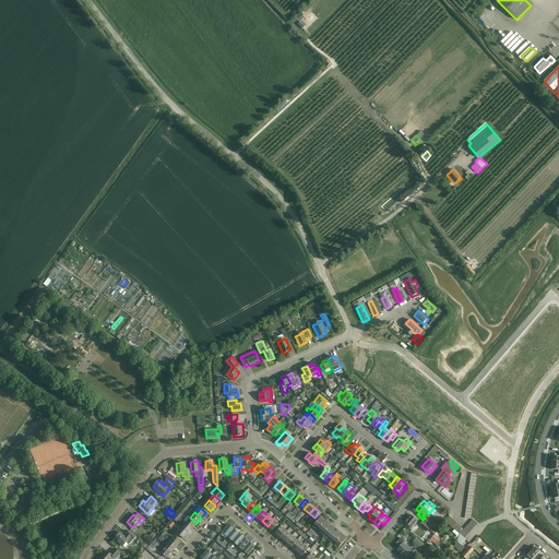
[(418,521),(411,515),(404,522),(412,528),(418,521)]
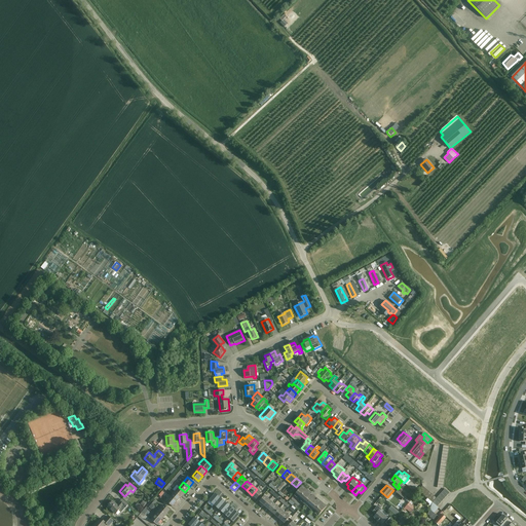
[(312,494),(308,491),(307,490),(302,486),(294,495),(297,497),(298,496),(300,498),(301,499),(304,501),(303,503),(304,503),(306,505),(308,508),(309,509),(310,506),(313,510),(314,511),(316,513),(315,514),(318,516),(327,506),(322,502),(321,501),(316,498),(314,496),(312,494)]
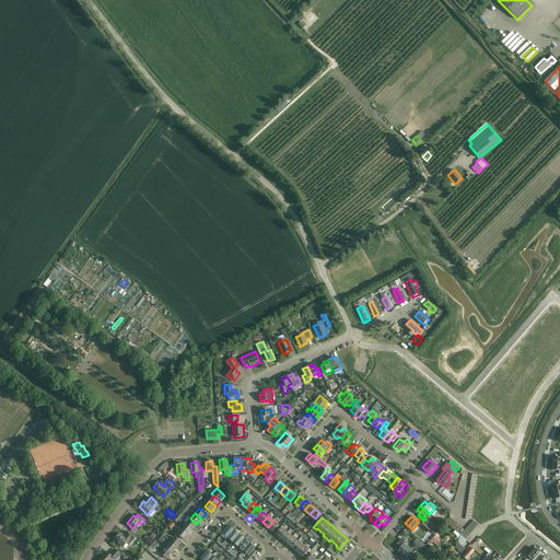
[(186,524),(193,529),(197,524),(190,518),(186,524)]
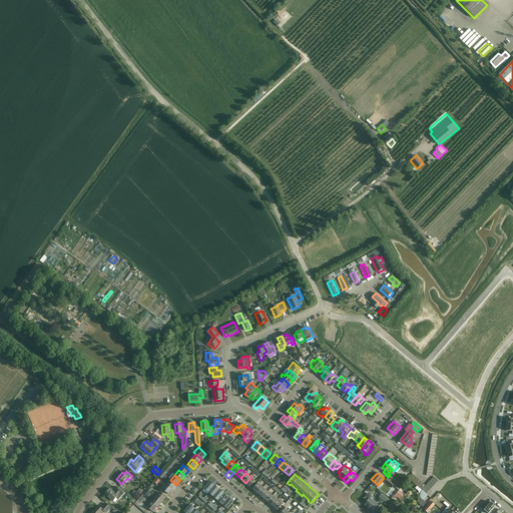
[(250,477),(245,483),(250,487),(255,481),(250,477)]
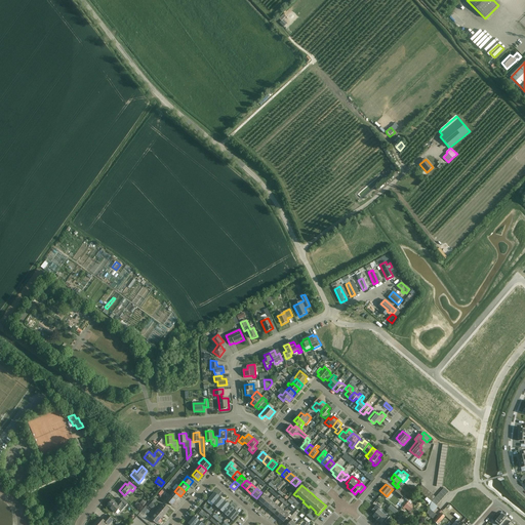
[(401,499),(404,495),(397,489),(394,493),(401,499)]
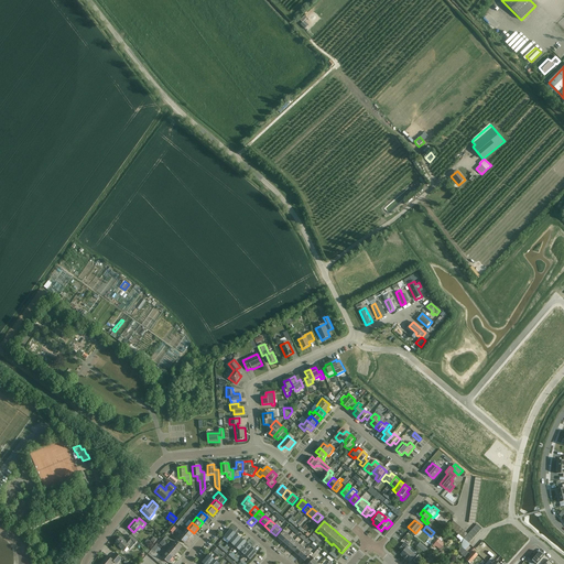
[(183,533),(190,539),(194,533),(187,528),(183,533)]
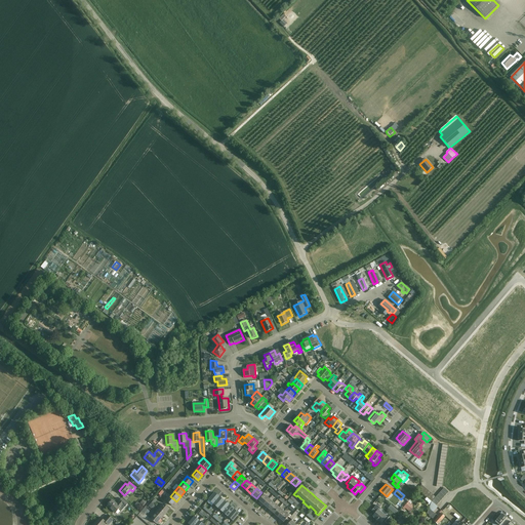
[(208,500),(213,505),(219,497),(214,493),(208,500)]
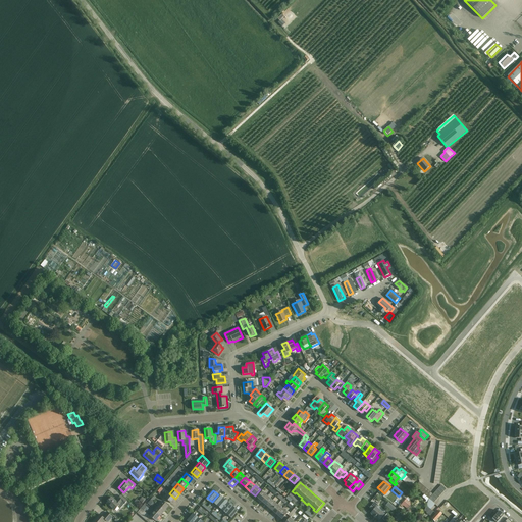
[(263,503),(268,497),(263,492),(258,498),(263,503)]
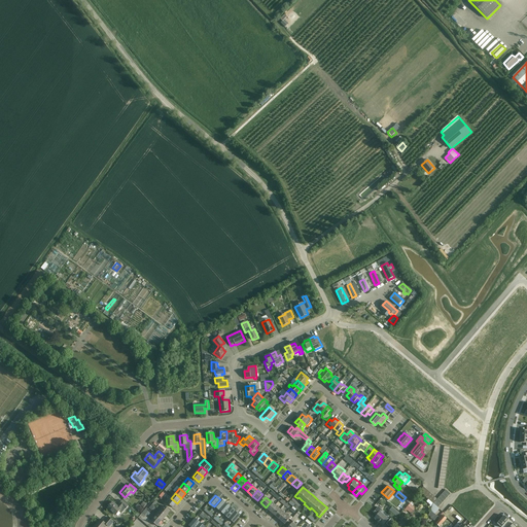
[(177,503),(171,498),(167,503),(173,508),(177,503)]
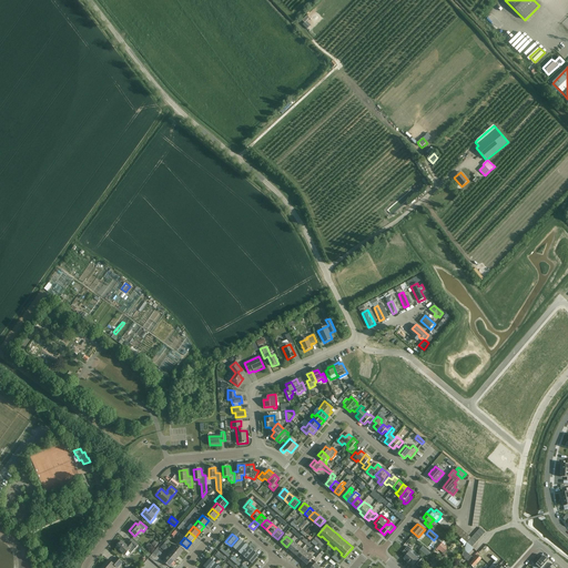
[(243,543),(237,538),(231,546),(236,550),(243,543)]
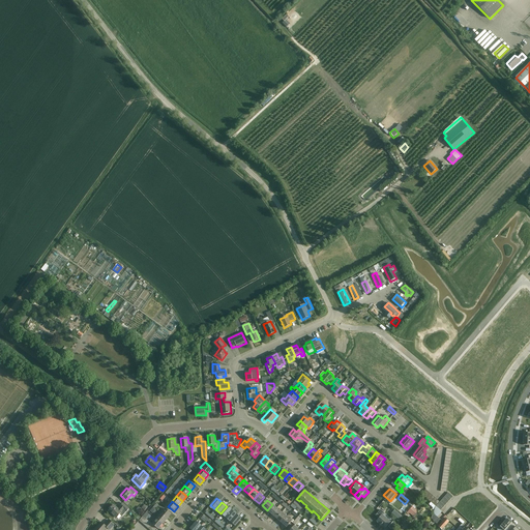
[(126,511),(129,508),(123,503),(120,506),(118,509),(114,505),(109,510),(117,518),(120,514),(122,517),(126,511)]
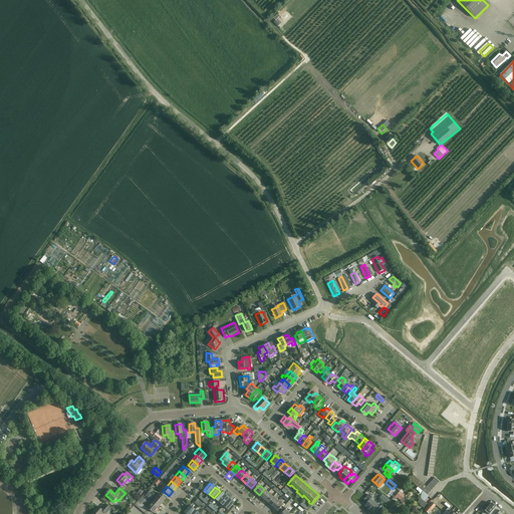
[(264,489),(259,495),(263,499),(268,493),(264,489)]
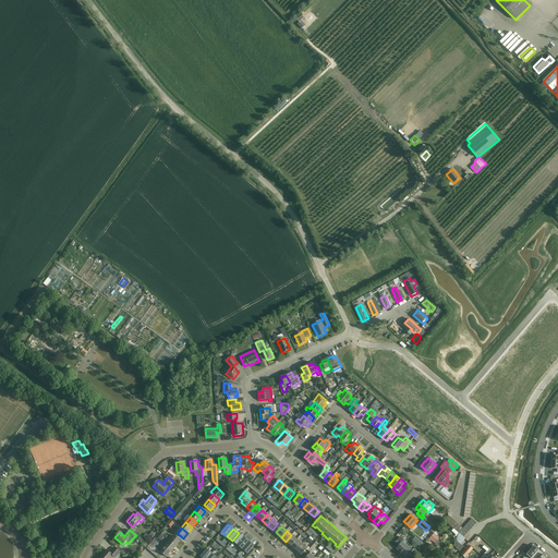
[(232,541),(238,545),(244,537),(239,533),(232,541)]
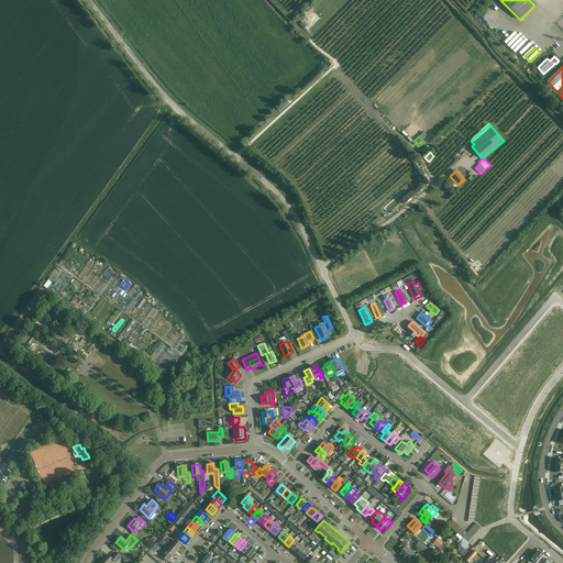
[(439,538),(430,547),(435,551),(439,548),(439,549),(444,543),(439,538)]
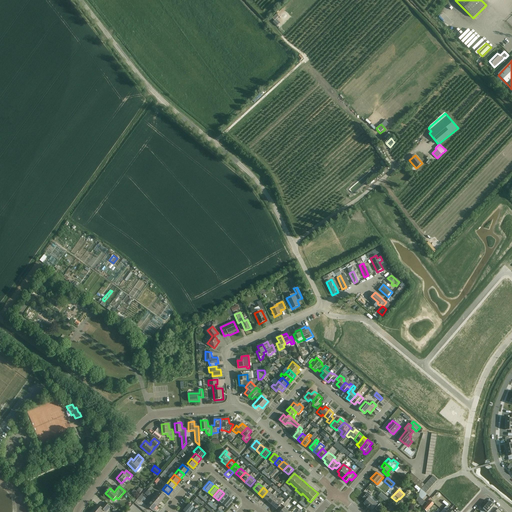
[(421,489),(418,497),(422,500),(427,495),(425,494),(421,489)]
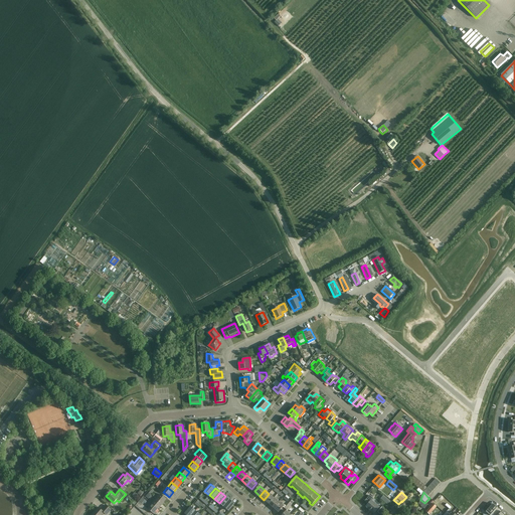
[(269,504),(274,498),(269,494),(264,500),(269,504)]
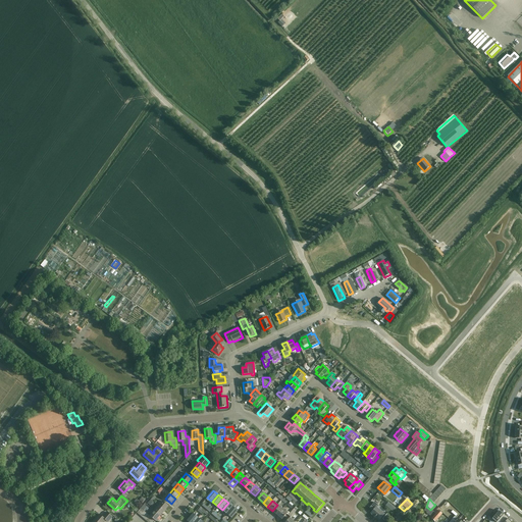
[(162,502),(158,506),(164,511),(168,507),(162,502)]
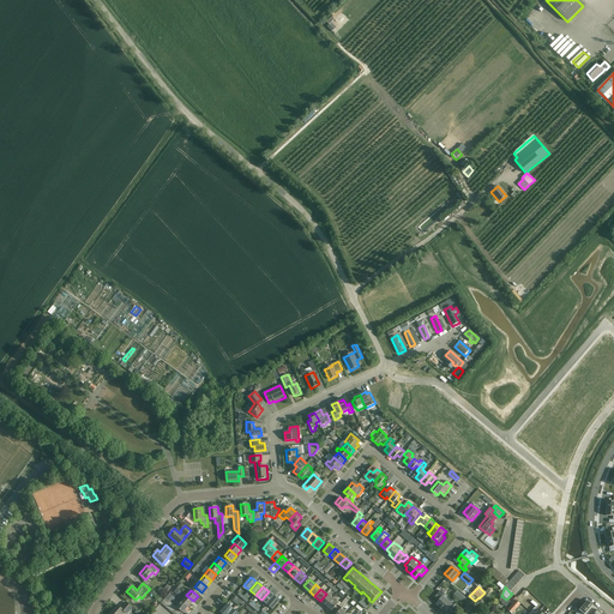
[(269,591),(262,600),(266,605),(274,596),(269,591)]
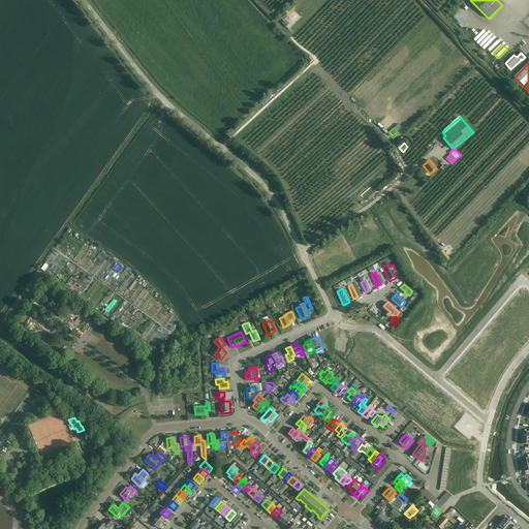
[(379,509),(375,515),(378,518),(376,520),(384,527),(390,521),(381,514),(383,511),(379,509)]
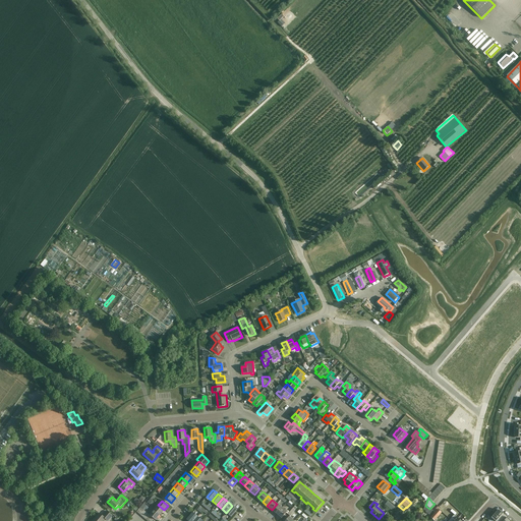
[(277,504),(272,510),(277,514),(282,508),(277,504)]
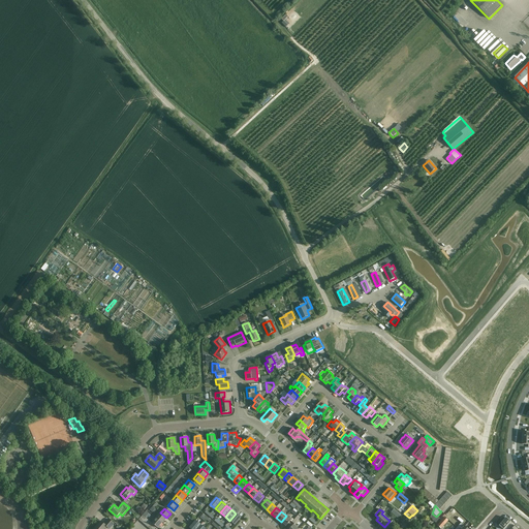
[(162,523),(166,518),(160,512),(156,518),(162,523)]
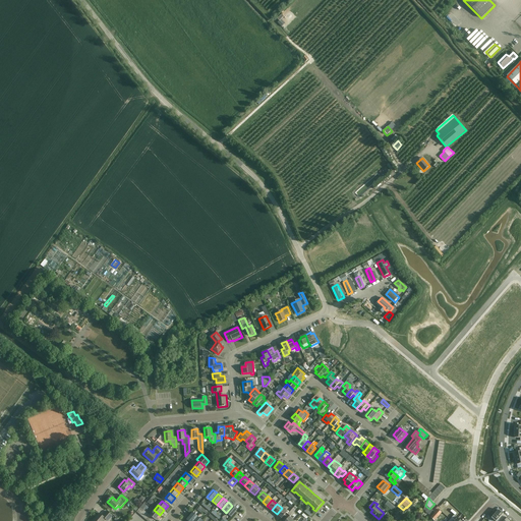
[(237,510),(232,506),(226,513),(231,517),(237,510)]
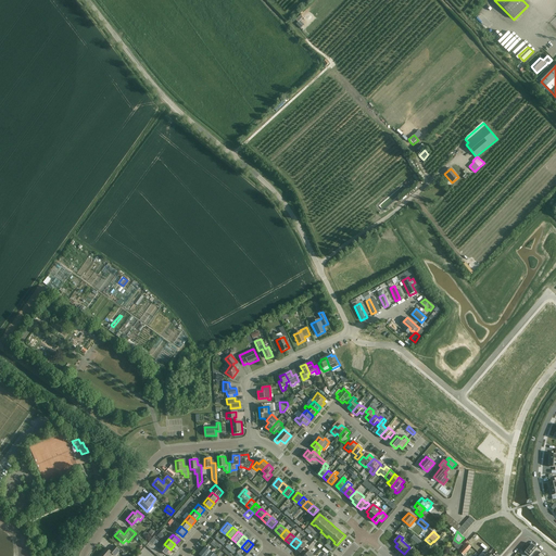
[(310,551),(315,545),(317,542),(315,540),(307,548),(310,551)]
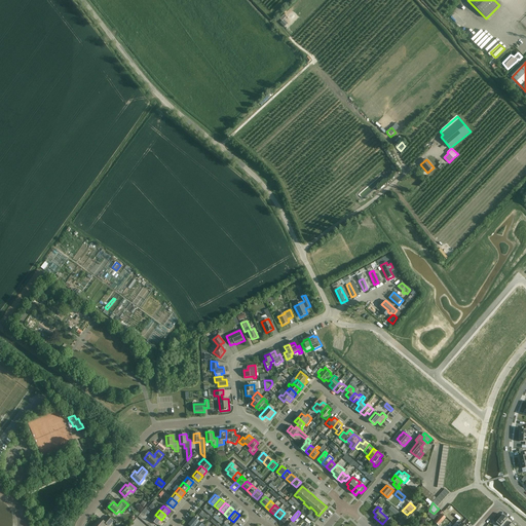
[(429,511),(427,515),(430,517),(429,518),(434,520),(437,516),(429,511)]
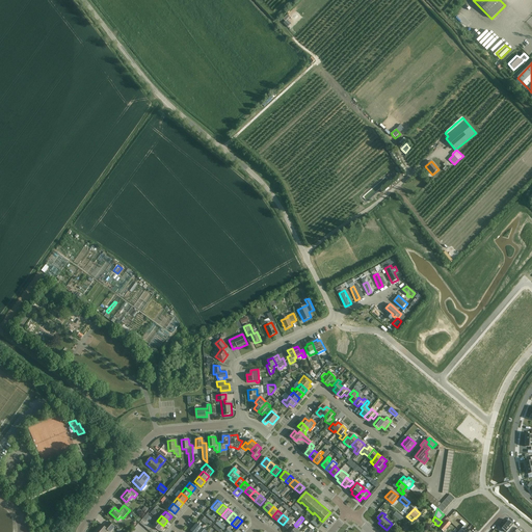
[(288,519),(283,525),(288,529),(294,522),(292,520),(290,521),(288,519)]
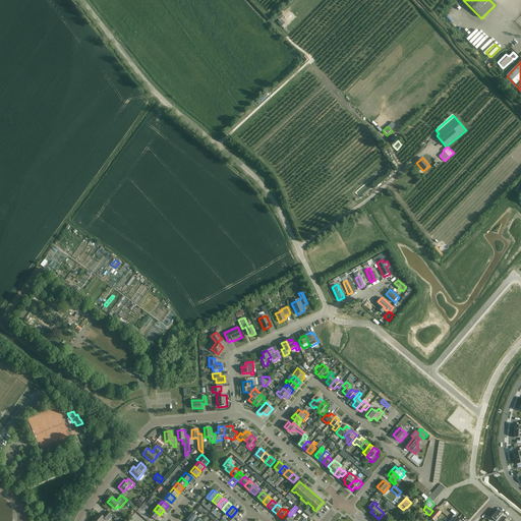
[(152,517),(155,519),(155,520),(160,515),(154,510),(150,515),(150,516),(152,517)]
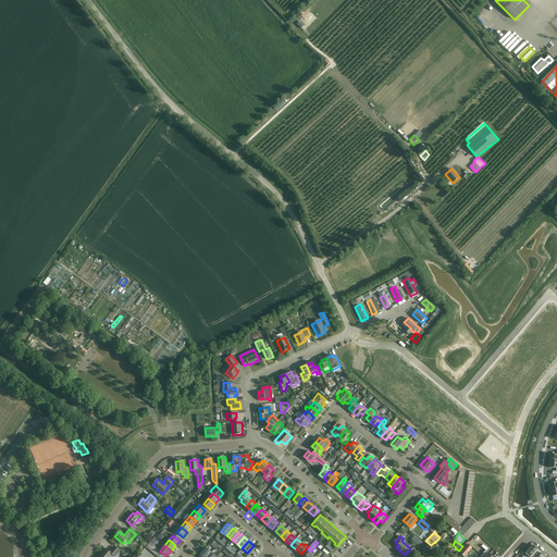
[(527,546),(522,552),(528,556),(529,556),(536,549),(532,545),(529,548),(527,546)]
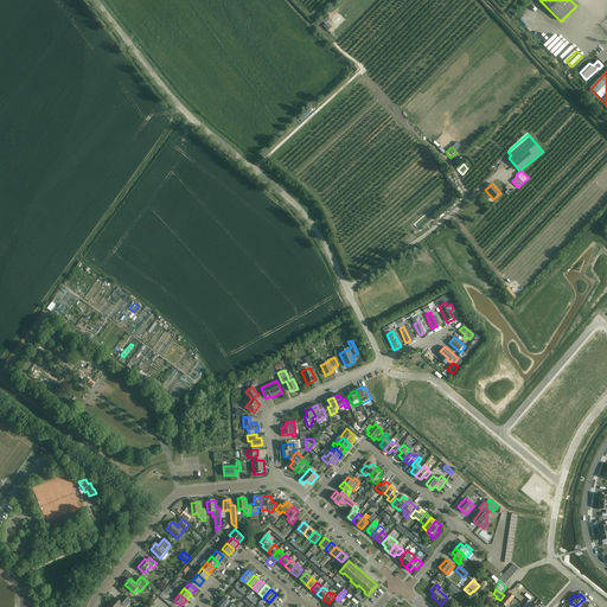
[(126,606),(131,601),(125,596),(120,602),(116,599),(110,606),(110,605),(107,606),(121,606),(123,605),(126,606)]
